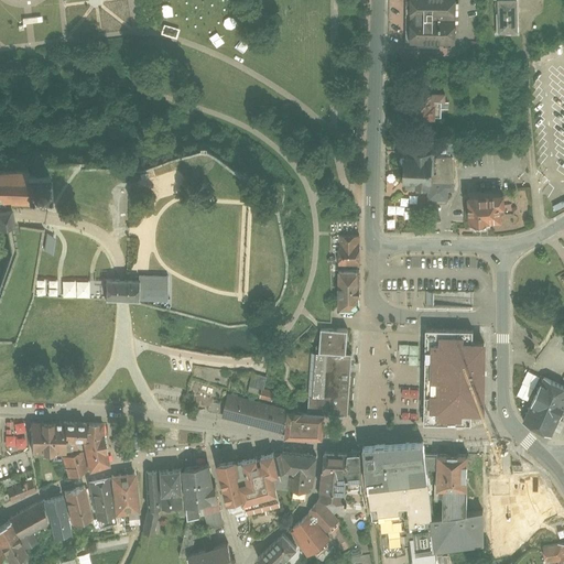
[(405,0),(405,45),(454,45),(453,0),(405,0)]
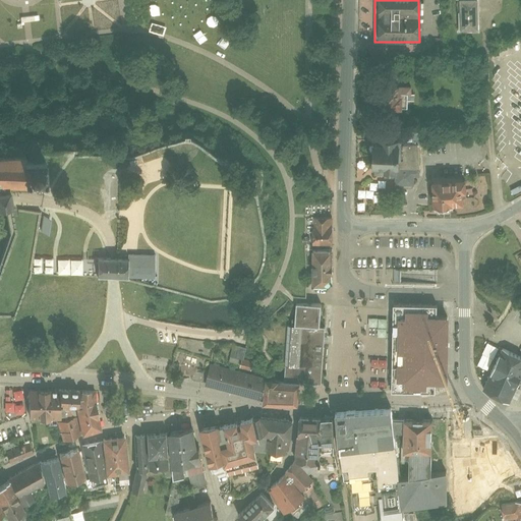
[(458,0),(459,29),(477,29),(476,0),(458,0)]
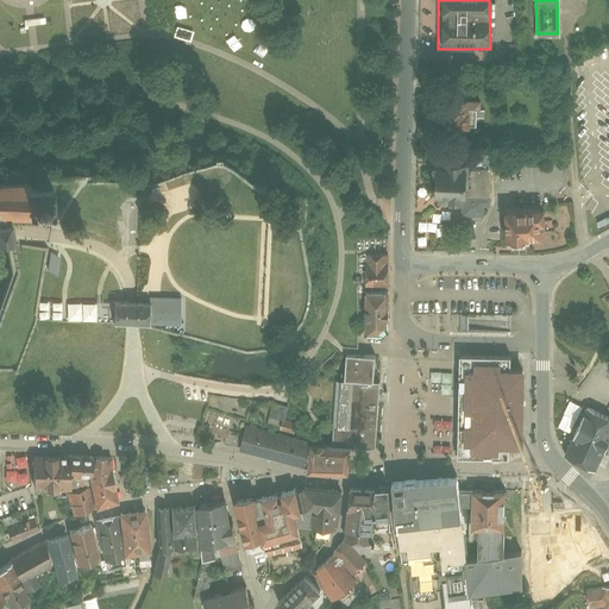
[(469,96),(450,95),(449,127),(475,130),(476,119),(484,120),(484,111),(479,111),(479,100),(469,99),(469,96)]
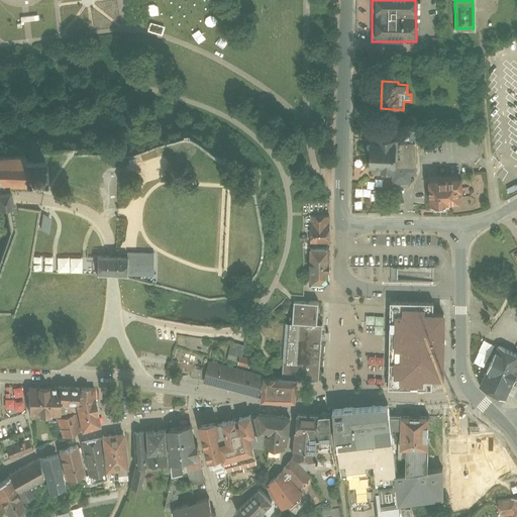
[(369,142),(369,176),(380,177),(380,179),(390,180),(390,186),(404,186),(410,186),(410,177),(414,177),(415,145),(422,145),(423,125),(409,125),(409,137),(397,137),(397,139),(375,138),(375,142),(369,142)]
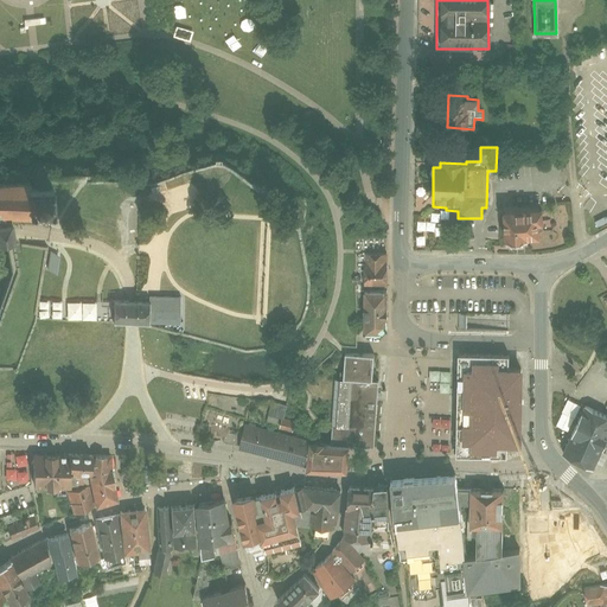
[(32,212),(53,212),(48,179),(0,183),(0,217),(13,218),(32,218),(32,212)]
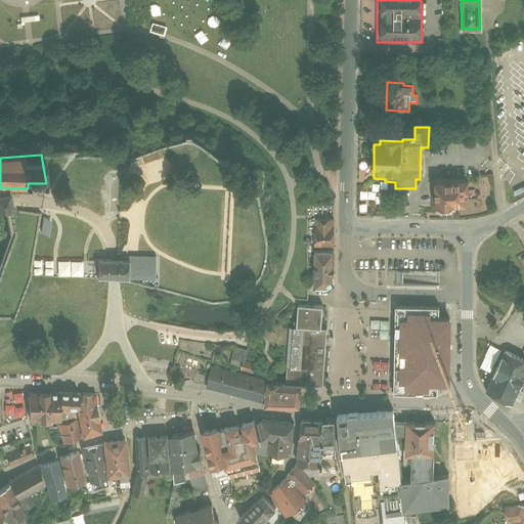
[(435,179),(436,207),(469,205),(468,191),(471,191),(470,177),(435,179)]
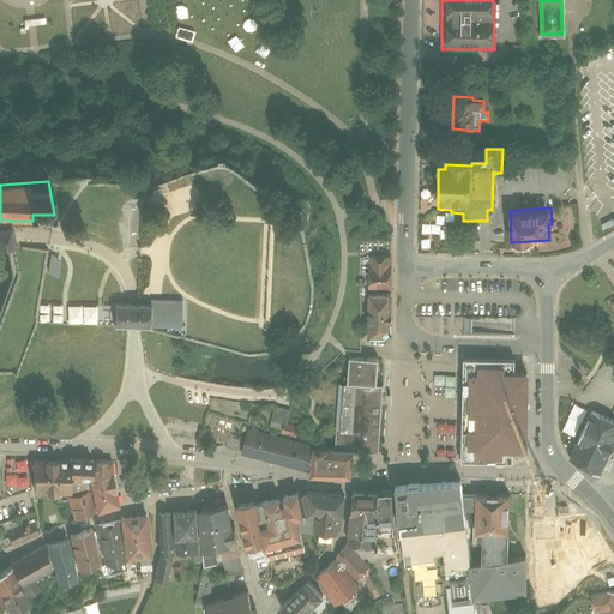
[(0,242),(8,242),(10,241),(8,232),(6,223),(0,223),(0,242)]
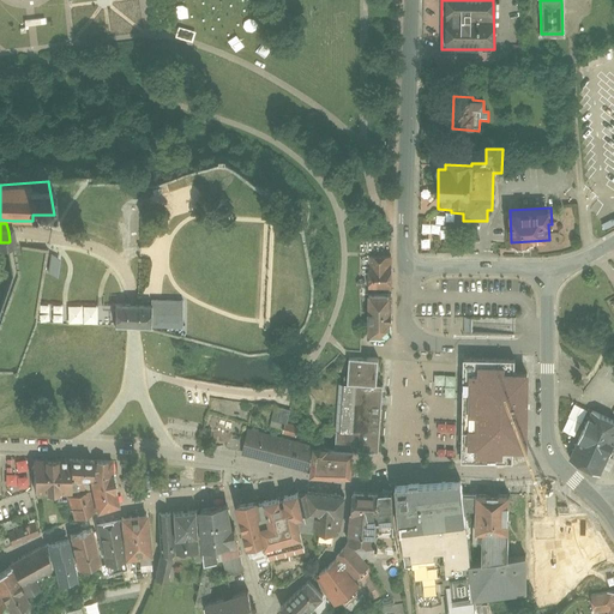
[(60,257),(47,250),(44,269),(56,275),(60,257)]
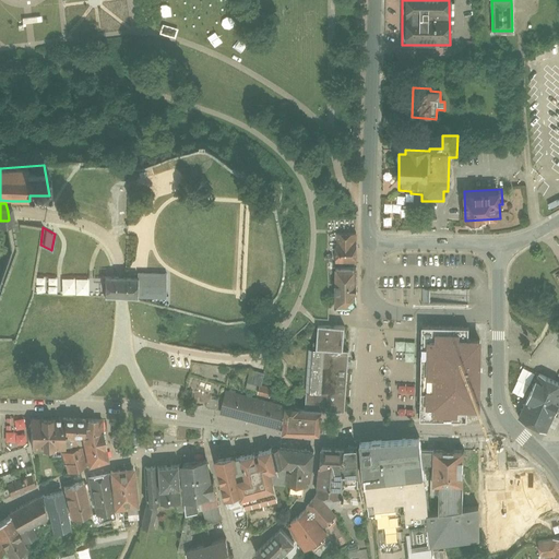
[(356,263),(356,234),(334,234),(334,263),(356,263)]
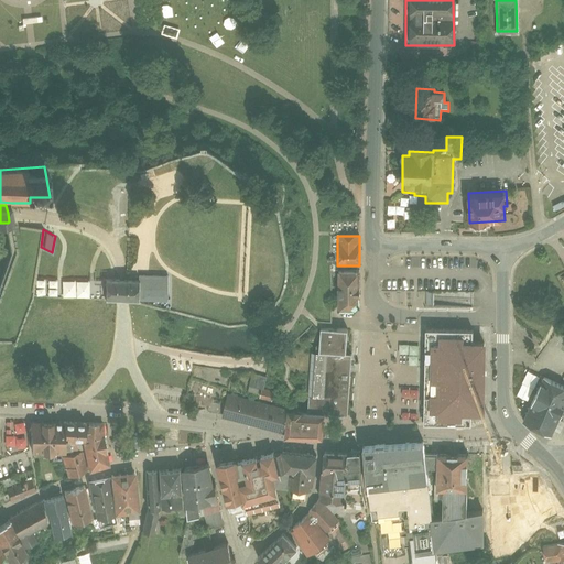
[(114,272),(107,272),(107,278),(108,294),(117,294),(123,294),(140,293),(139,271),(127,272),(122,272),(114,272)]
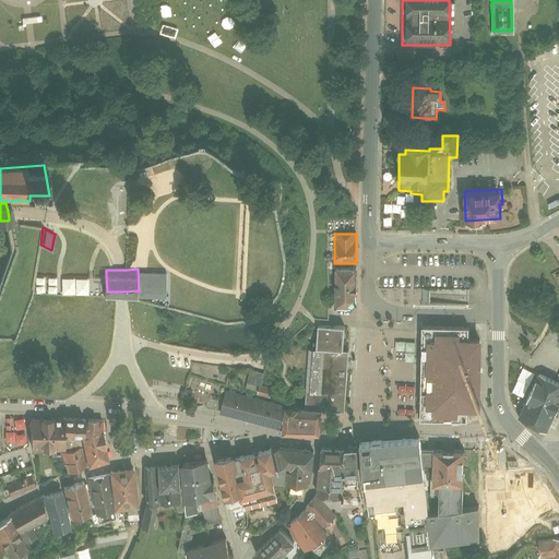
[(355,302),(355,269),(333,269),(333,271),(326,271),(326,294),(329,294),(333,294),(334,308),(352,308),(352,302),(355,302)]
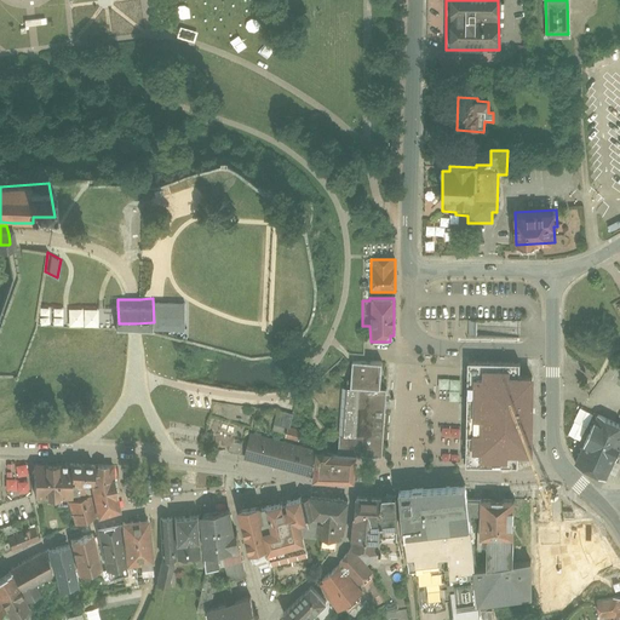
[(384,409),(385,389),(379,388),(380,361),(351,360),(350,386),(339,385),(334,451),(355,451),(355,455),(382,457),(384,409)]
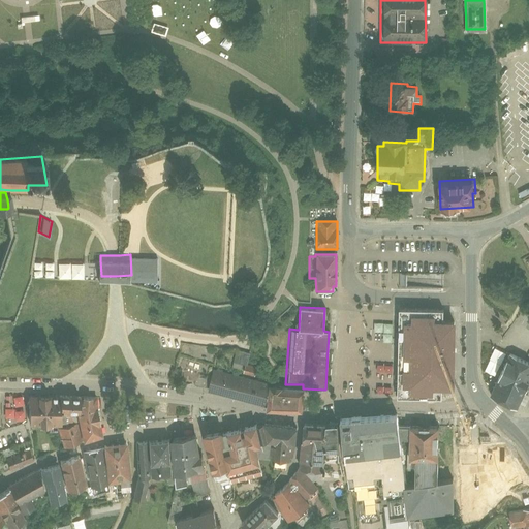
[(444,311),(401,309),(398,400),(443,401),(444,391),(457,391),(459,323),(444,323),(444,311)]
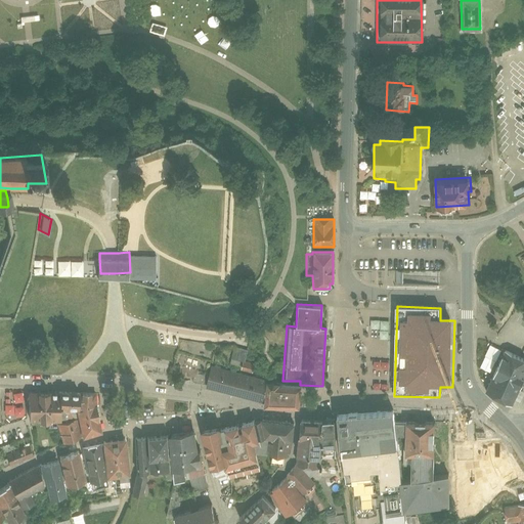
[(523,357),(504,348),(484,390),(512,403),(523,376),(523,357)]
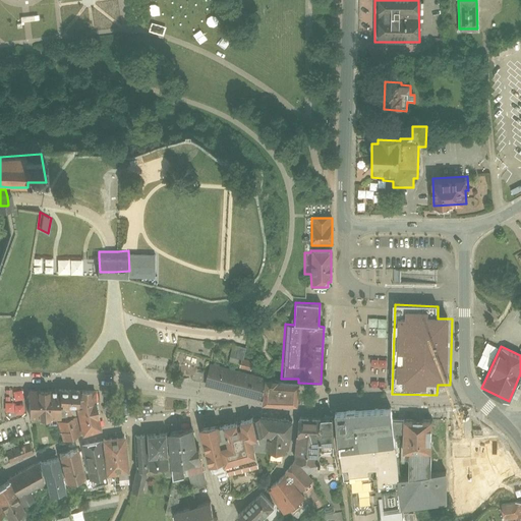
[(252,357),(240,354),(238,361),(237,366),(249,369),(252,357)]
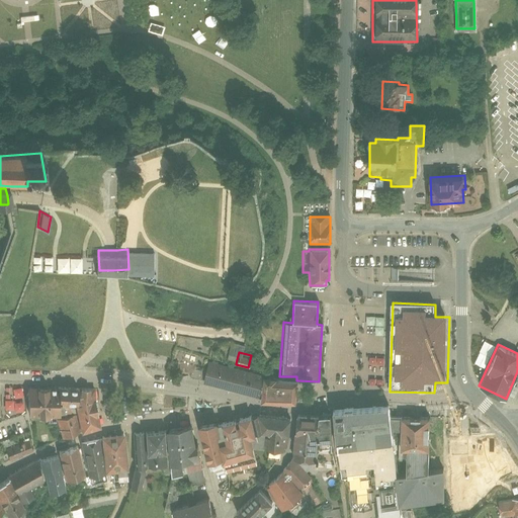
[(248,369),(207,360),(202,383),(258,397),(264,373),(248,369)]
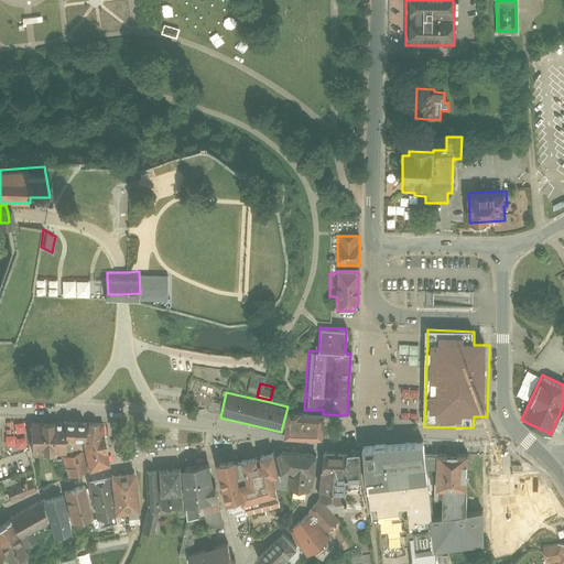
[(288,407),(284,434),(323,434),(323,414),(323,410),(304,410),(302,410),(302,408),(288,407)]
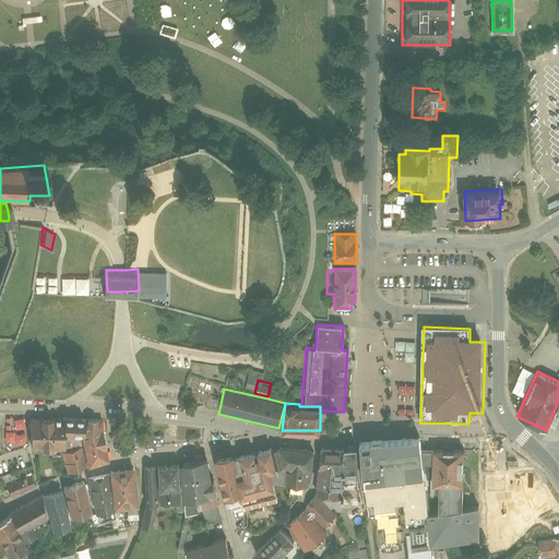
[(60,413),(61,414),(61,433),(79,433),(82,433),(81,416),(81,413),(60,413)]
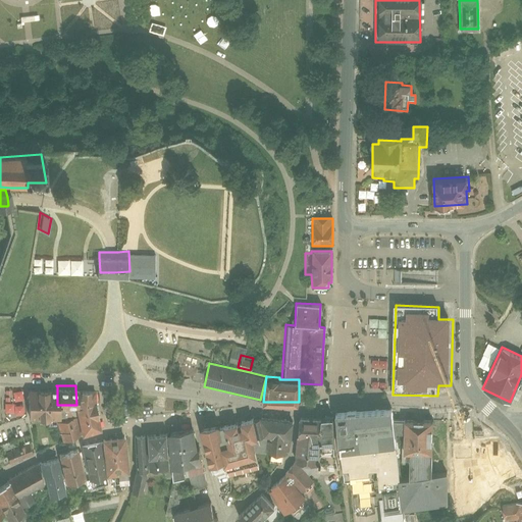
[(57,386),(27,386),(27,414),(29,414),(47,414),(57,414),(57,405),(57,386)]
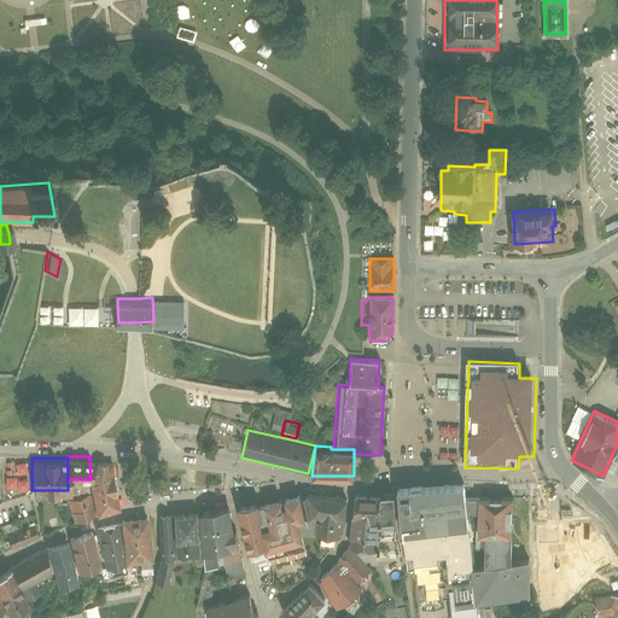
[(87,491),(94,513),(117,506),(110,459),(89,460),(91,479),(87,479),(89,490),(87,491)]
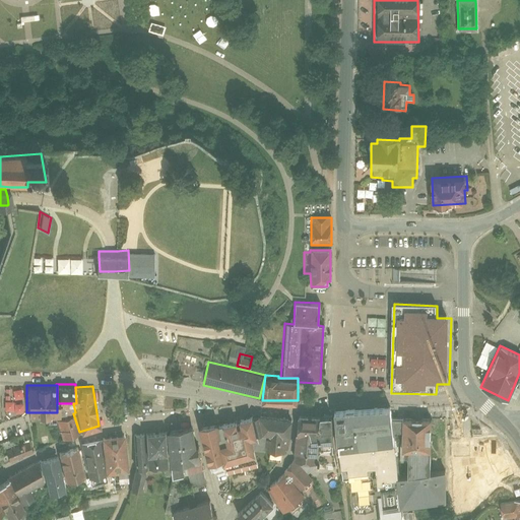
[(450,496),(446,467),(430,469),(431,414),(402,413),(402,415),(391,415),(390,406),(336,413),(339,445),(344,476),(361,475),(361,479),(374,477),(376,494),(355,496),(359,519),(379,516),(378,506),(381,505),(382,519),(388,519),(404,518),(402,502),(450,496)]
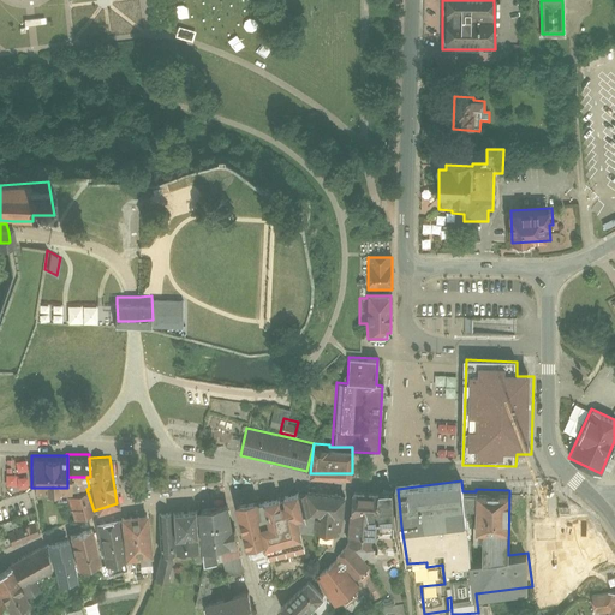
[(304,512),(310,511),(316,512),(314,530),(317,531),(316,539),(332,542),(333,532),(340,533),(345,494),(305,488),(299,489),(304,512)]
